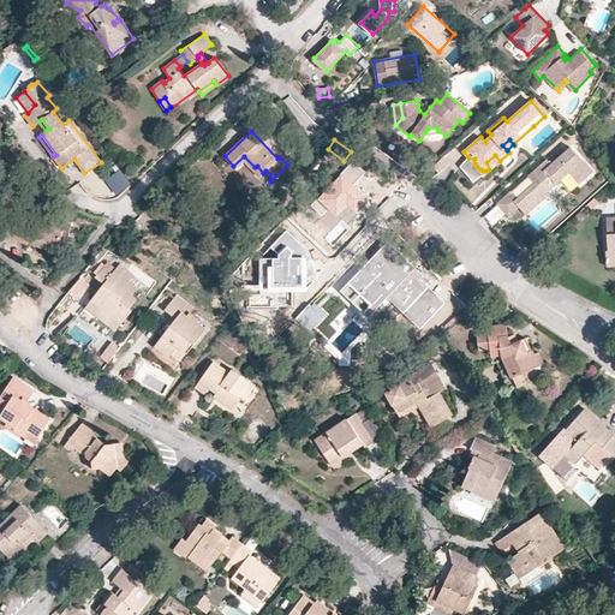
[(545,197),(543,195),(569,173),(579,184),(593,173),(572,148),(567,151),(563,148),(529,177),(535,185),(520,197),(514,190),(497,203),(508,216),(519,207),(525,214),(545,197)]
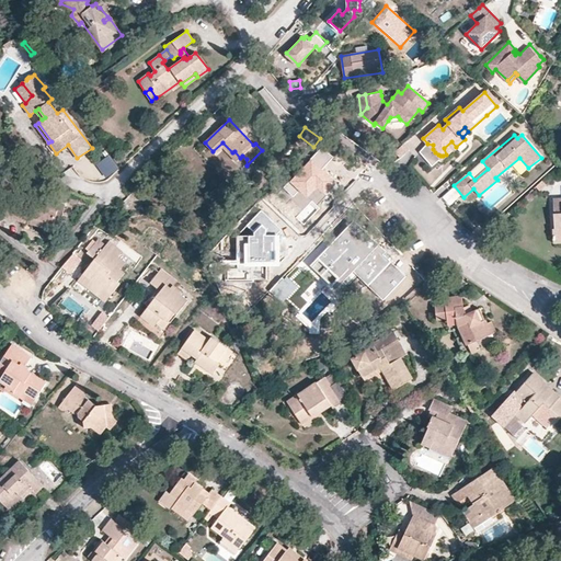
[(306,153),(313,147),(299,136),(293,144),(306,153)]
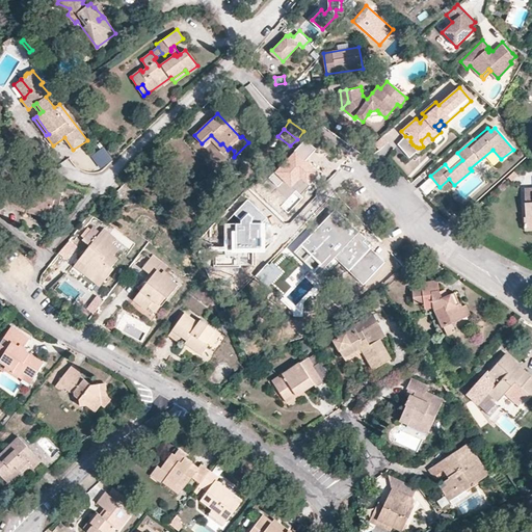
[(421,140),(423,147),(432,139),(428,134),(421,140)]
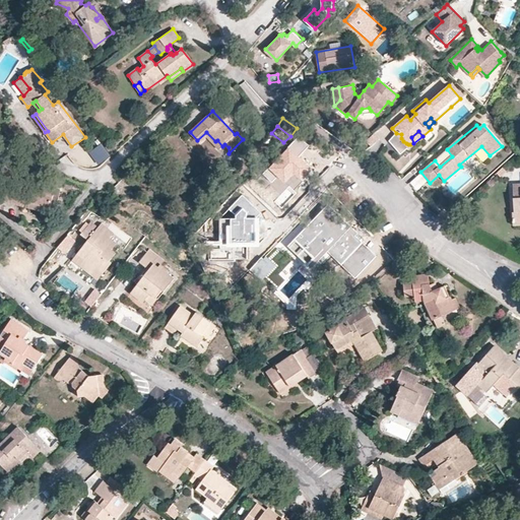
[(199,142),(206,137),(219,149),(222,146),(217,140),(215,141),(206,132),(197,140),(199,142)]
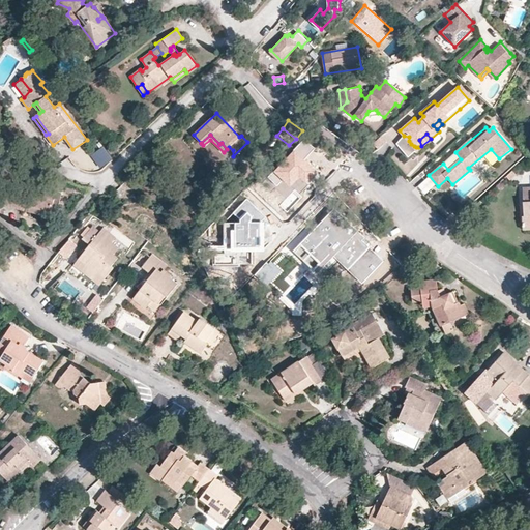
[(421,146),(418,147),(416,147),(414,146),(411,144),(409,141),(409,137),(404,136),(398,144),(409,157),(421,146)]
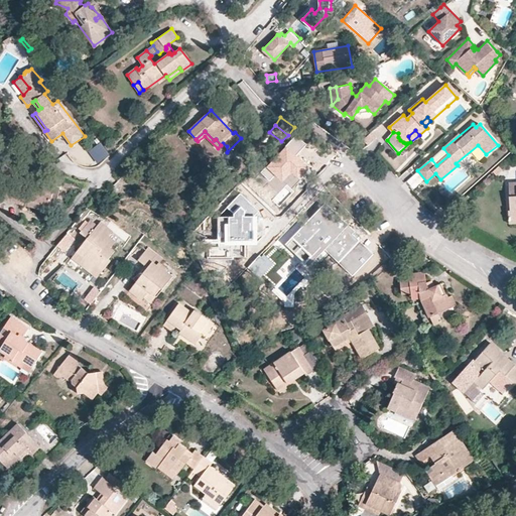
[(307,143),(296,133),(269,164),(284,177),(290,170),(298,177),(309,165),(297,154),(307,143)]
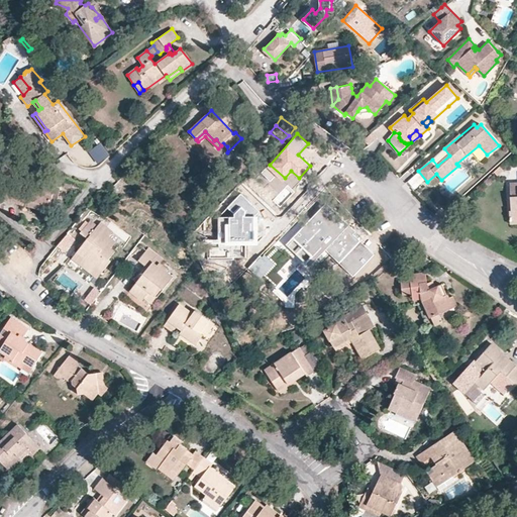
[(372,133),(364,140),(369,145),(377,138),(372,133)]
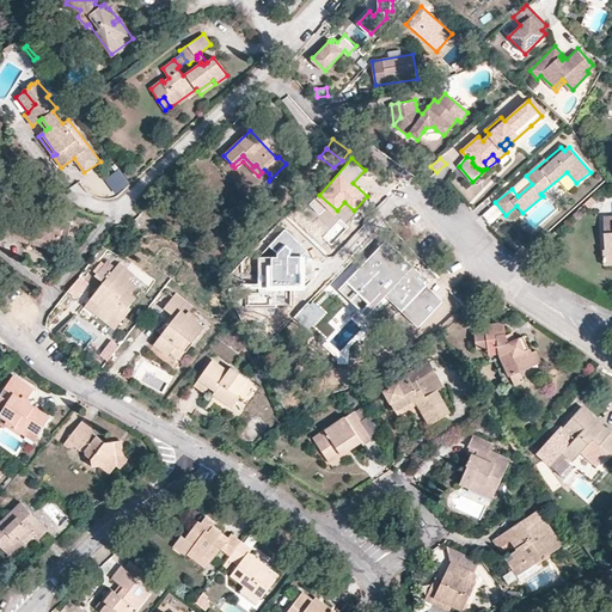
[(116,194),(130,183),(118,169),(105,179),(116,194)]
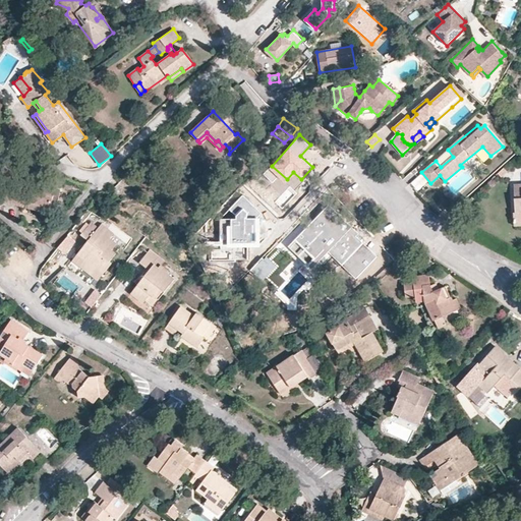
[(410,182),(416,191),(427,183),(421,175),(410,182)]
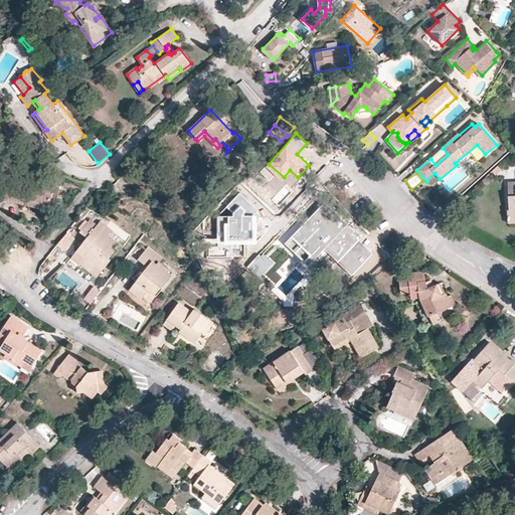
[(219,238),(256,239),(256,209),(239,192),(218,213),(219,238)]
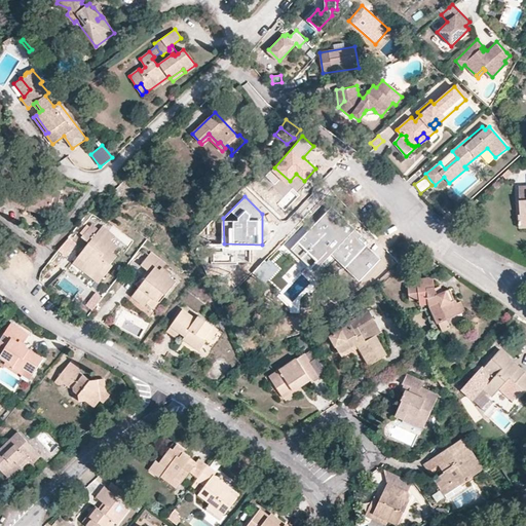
[(446,220),(451,216),(447,212),(441,217),(446,220)]
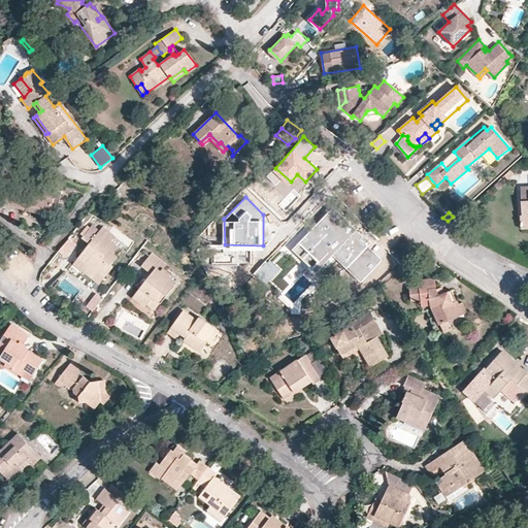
[(339,259),(357,240),(330,213),(298,246),(316,263),(329,250),(339,259)]
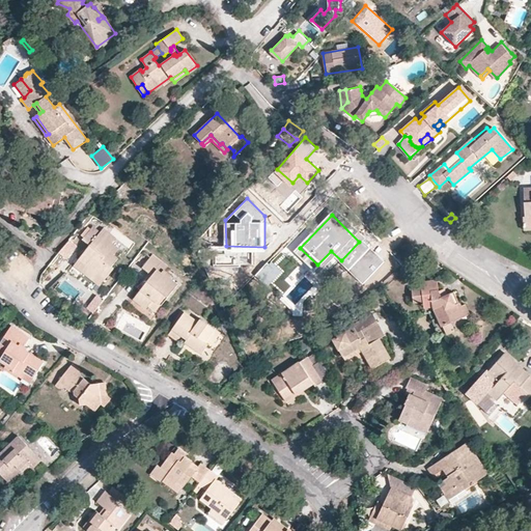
[(530,229),(530,216),(525,217),(525,216),(522,216),(524,229),(530,229)]
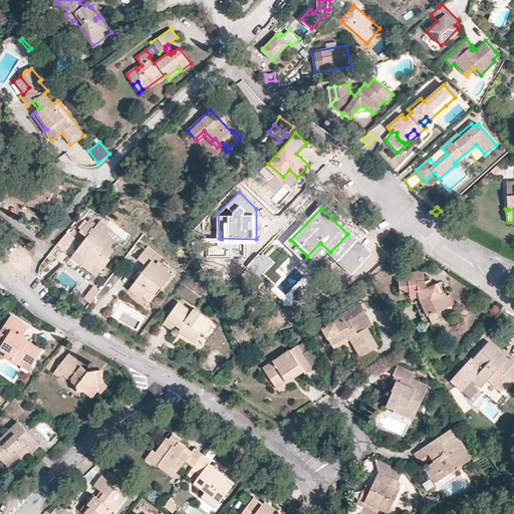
[(112,230),(100,221),(97,225),(89,219),(87,222),(85,219),(79,227),(82,229),(80,231),(87,237),(71,256),(89,271),(94,265),(101,271),(110,260),(108,258),(113,251),(109,248),(114,242),(107,236),(112,230)]
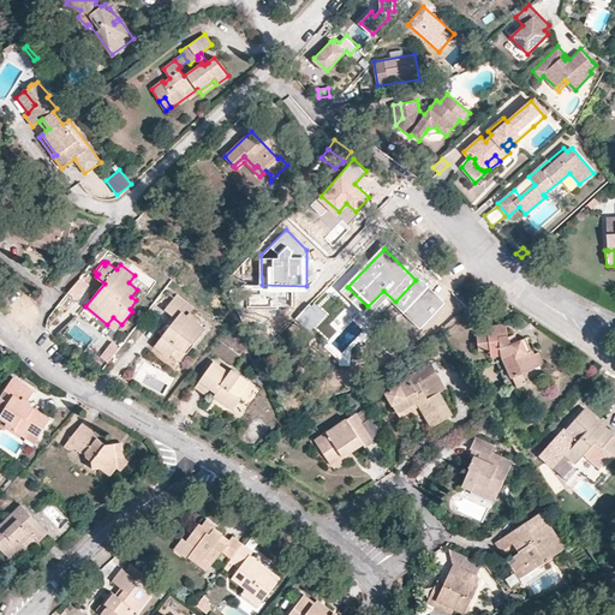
[(81,278),(67,292),(76,299),(89,285),(81,278)]
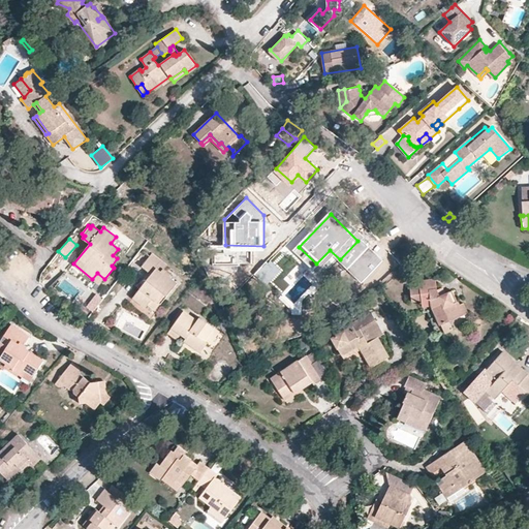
[(364,281),(381,262),(358,241),(340,259),(364,281)]
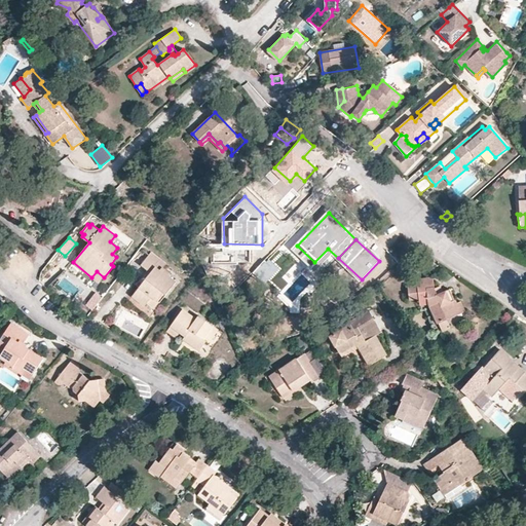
[(139,263),(147,269),(133,288),(136,291),(129,300),(143,308),(151,299),(158,304),(176,279),(168,275),(170,273),(162,267),(164,263),(149,251),(139,263)]
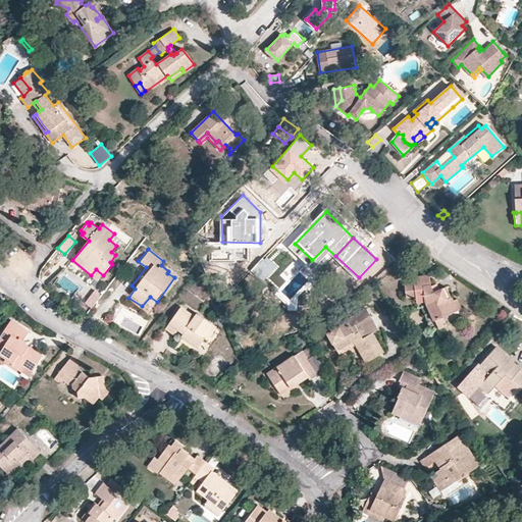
[(99,281),(103,275),(96,269),(91,275),(99,281)]
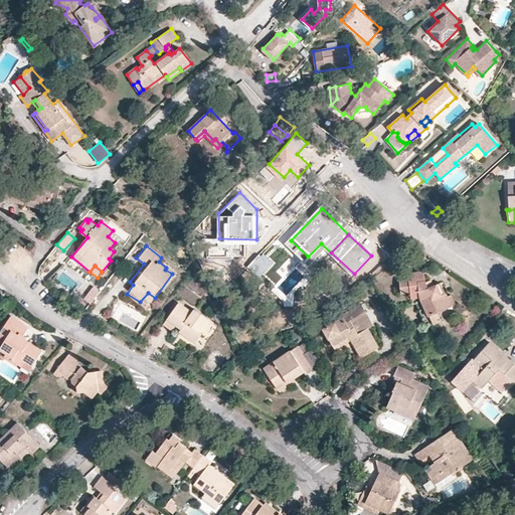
[(410,293),(412,304),(416,303),(426,327),(458,313),(451,295),(446,295),(441,283),(433,286),(427,289),(425,282),(423,272),(408,274),(408,280),(399,281),(401,294),(410,293)]
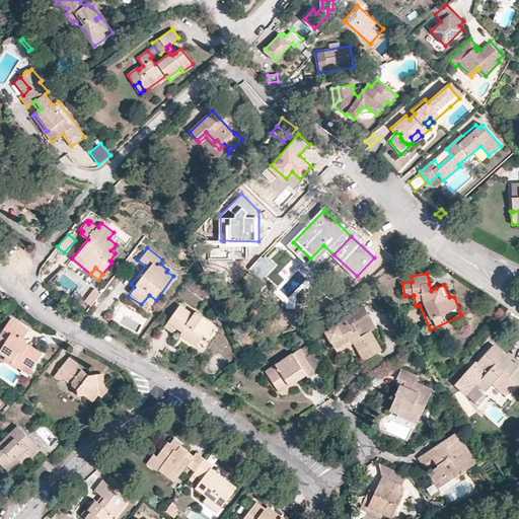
[(95,301),(101,293),(95,288),(89,296),(95,301)]
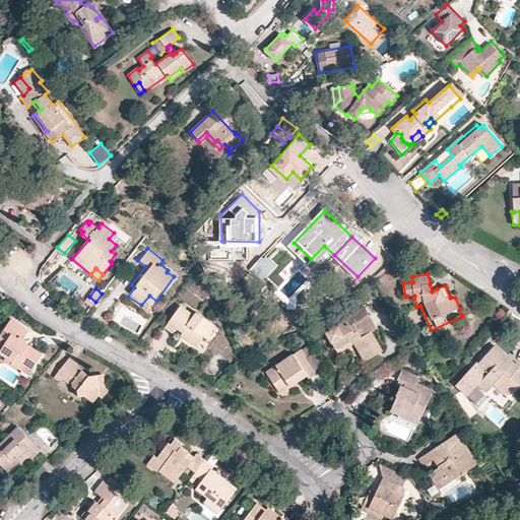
[(85,301),(92,306),(95,302),(89,297),(85,301)]
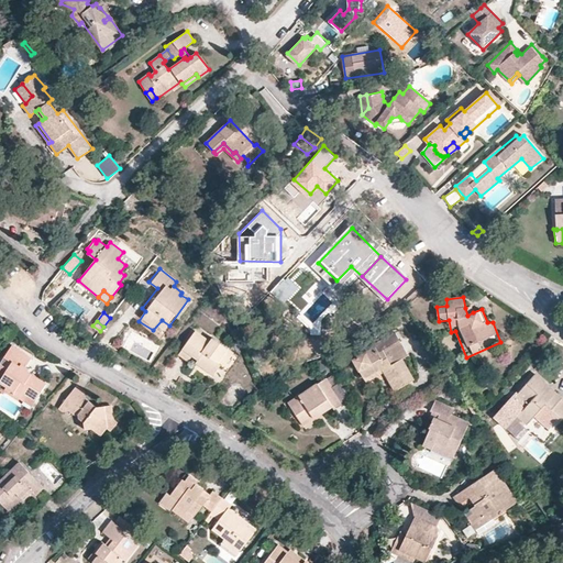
[(403,348),(393,330),(372,342),(375,346),(353,360),(363,378),(383,367),(395,390),(414,379),(400,356),(406,353),(403,348)]
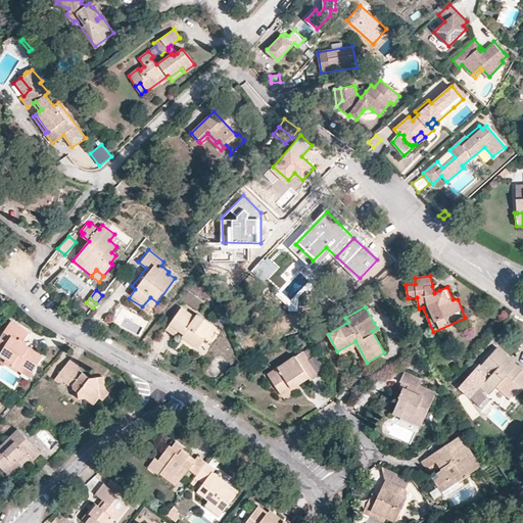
[(182,307),(170,324),(187,336),(186,340),(199,348),(205,339),(203,336),(212,323),(199,314),(196,318),(182,307)]
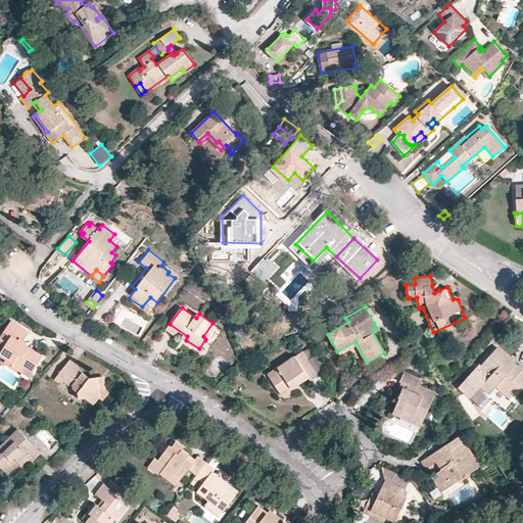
[(26,345),(22,343),(24,340),(29,332),(11,321),(0,337),(0,362),(4,365),(6,362),(22,372),(26,367),(34,371),(43,357),(26,345)]
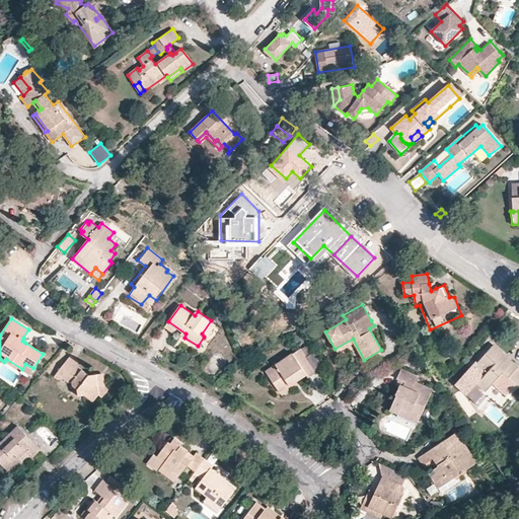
[(305,340),(300,332),(294,337),(299,344),(305,340)]
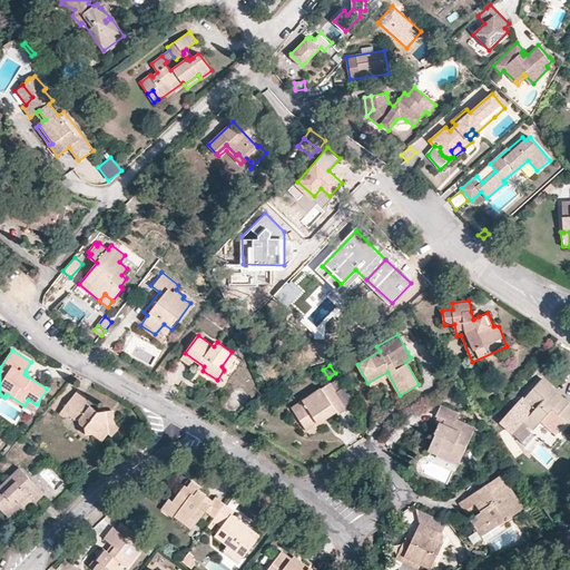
[(569,404),(541,379),(524,397),(536,408),(532,412),(524,421),(534,430),(541,422),(559,438),(569,424),(569,404)]
